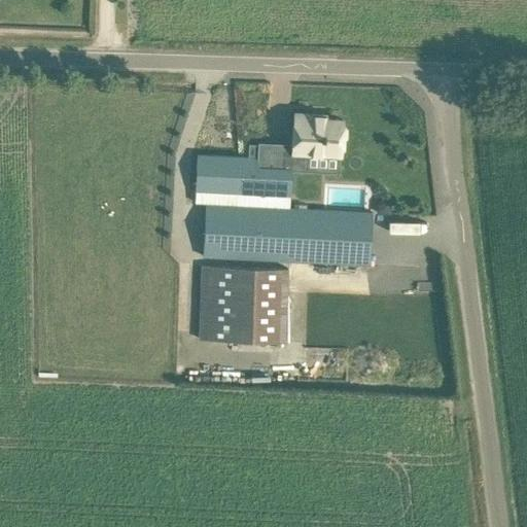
[(283,168),(283,170),(291,170),(306,170),(307,152),(340,154),(341,140),(346,138),(346,128),(342,125),(342,119),(324,118),(324,114),(311,113),(294,112),(292,150),(284,149),(283,168)]
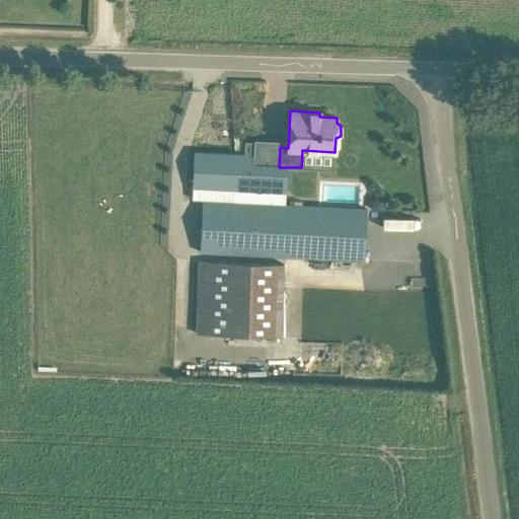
[(235,166),(233,201),(285,204),(287,167),(279,167),(279,165),(254,164),(254,155),(255,141),(244,140),(243,154),(235,154),(235,166)]
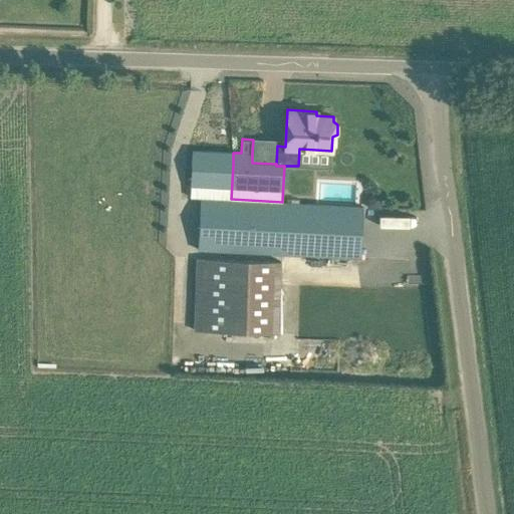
[(190,185),(190,197),(200,198),(231,199),(233,165),(233,153),(192,150),(192,163),(190,185)]
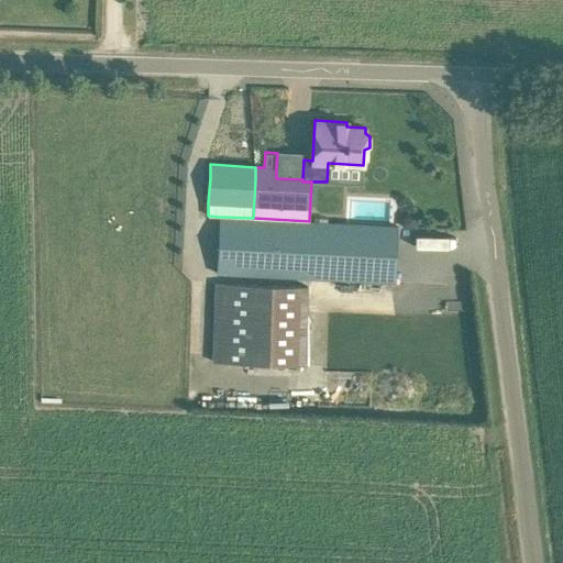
[(404,218),(403,225),(416,225),(417,213),(408,213),(404,218)]
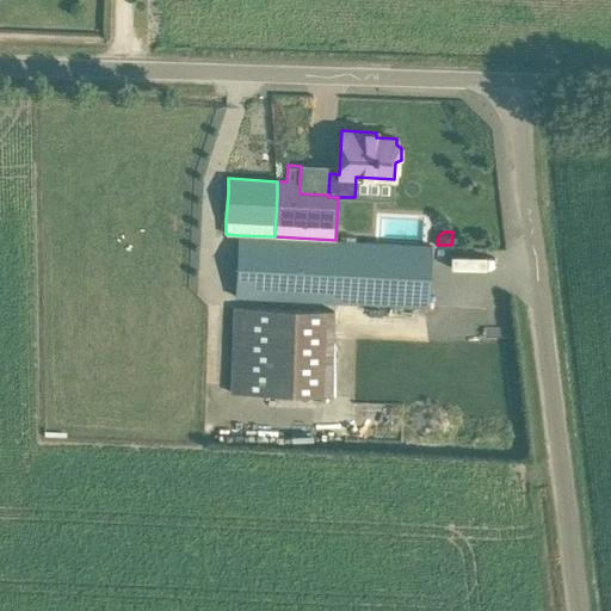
[(429,306),(432,245),(275,236),(238,235),(235,296),(429,306)]
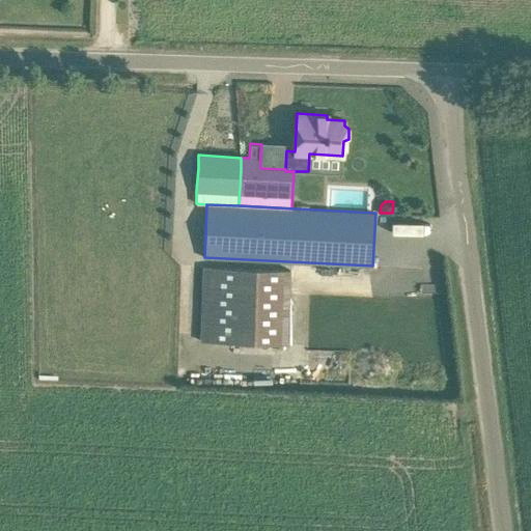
[(424,211),(412,240),(421,243),(434,215),(424,211)]
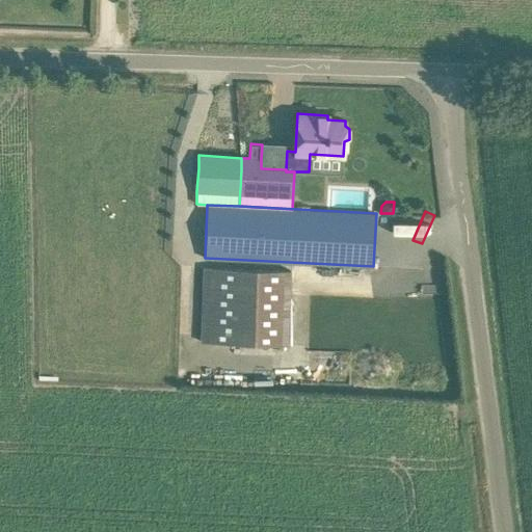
[(289,345),(291,270),(202,268),(200,343),(289,345)]
